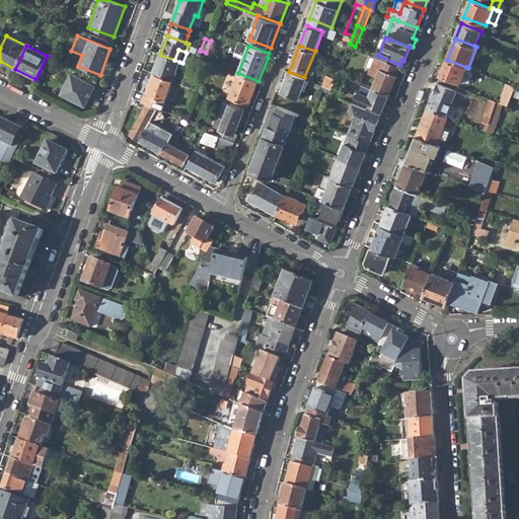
[(157,73),(170,78),(173,71),(175,72),(179,62),(174,60),(160,55),(153,72),(157,73)]
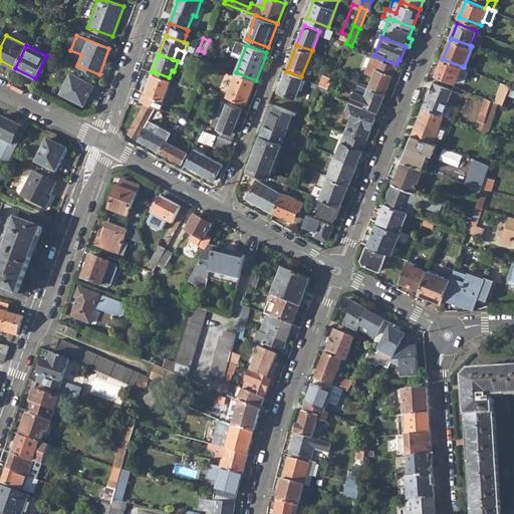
[(370,85),(387,92),(398,64),(397,64),(392,62),(375,55),(374,55),(373,54),(367,71),(374,74),(370,85)]
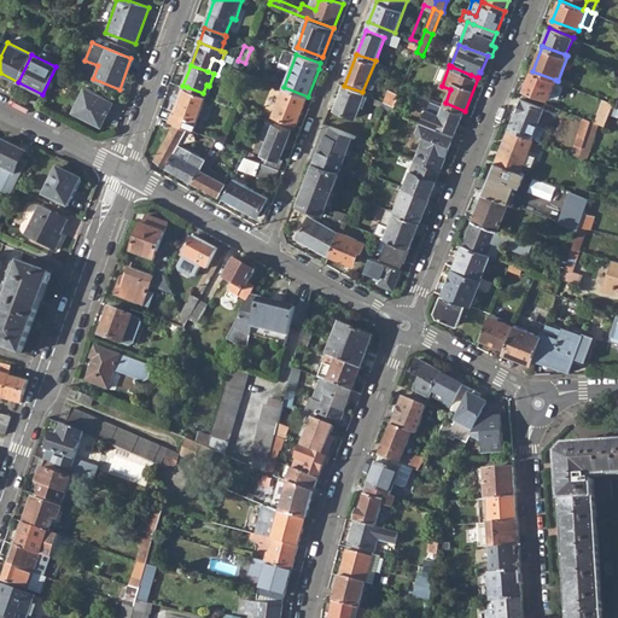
[(525,89),(549,98),(555,80),(532,71),(525,89)]
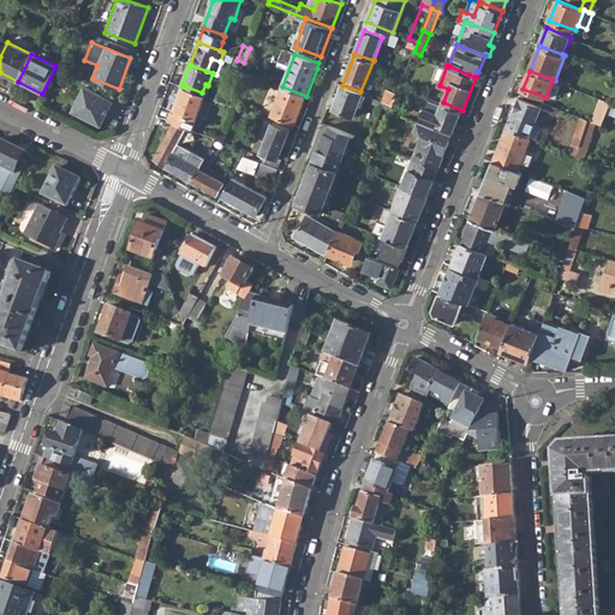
[(177,99),(168,120),(174,123),(186,127),(192,130),(206,95),(202,93),(186,87),(181,85),(177,99)]
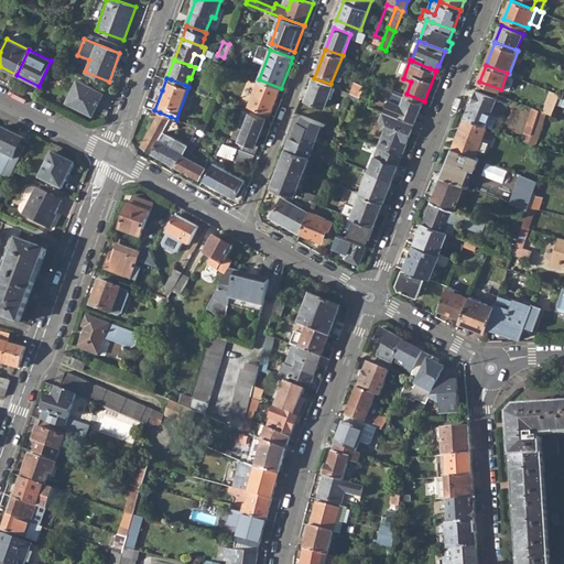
[(305,100),(326,108),(335,86),(331,84),(314,78),(305,100)]
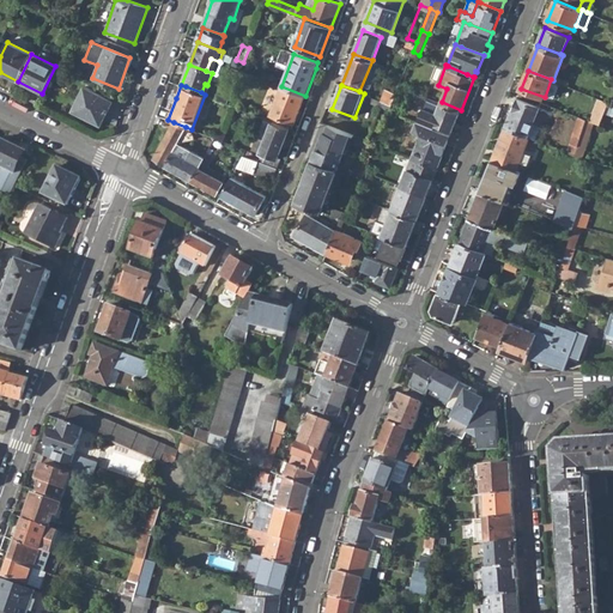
[(271,113),(295,122),(305,96),(281,86),(271,113)]
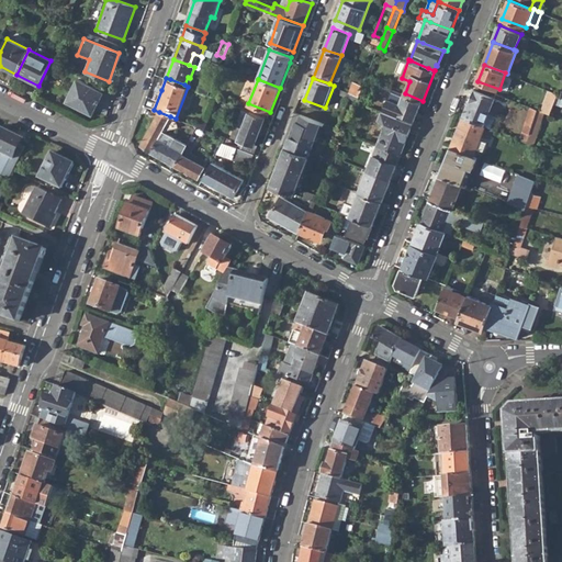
[(355,80),(350,93),(361,96),(364,83),(355,80)]
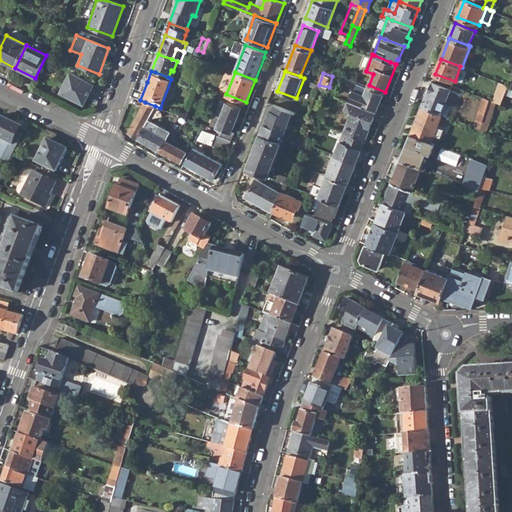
[(71,96),(85,103),(94,85),(71,74),(61,94),(70,99),(71,96)]
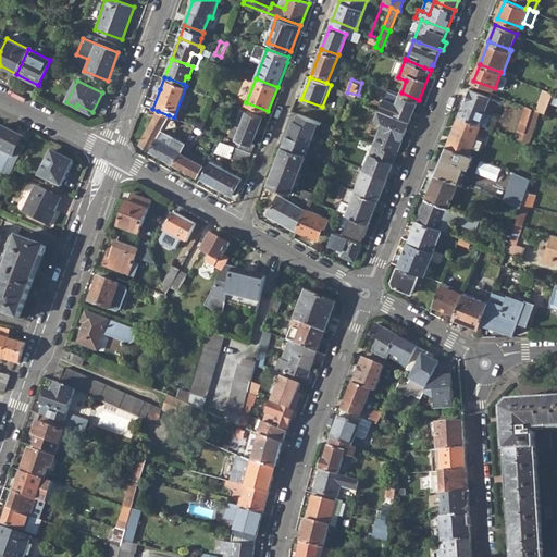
[(215,97),(186,86),(174,118),(180,119),(203,128),(215,97)]
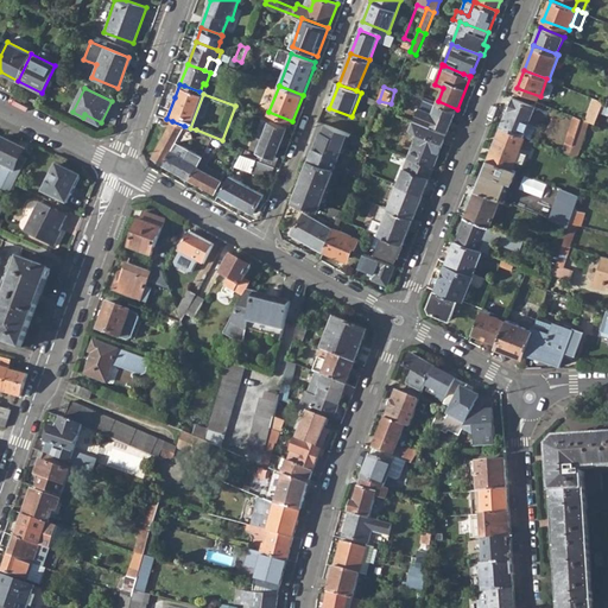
[(501,126),(524,134),(536,105),(513,96),(501,126)]
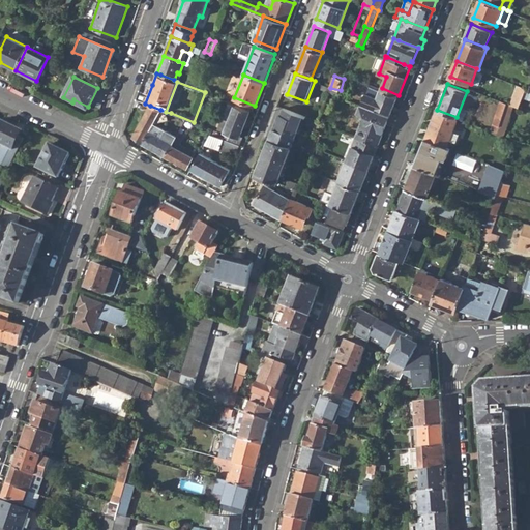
[(377,106),(392,112),(399,95),(382,88),(378,97),(381,98),(377,106)]
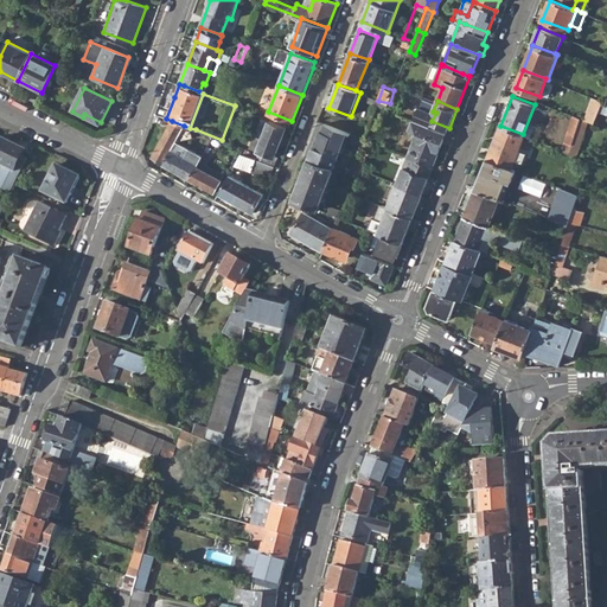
[(563,149),(572,152),(585,119),(577,115),(563,149)]
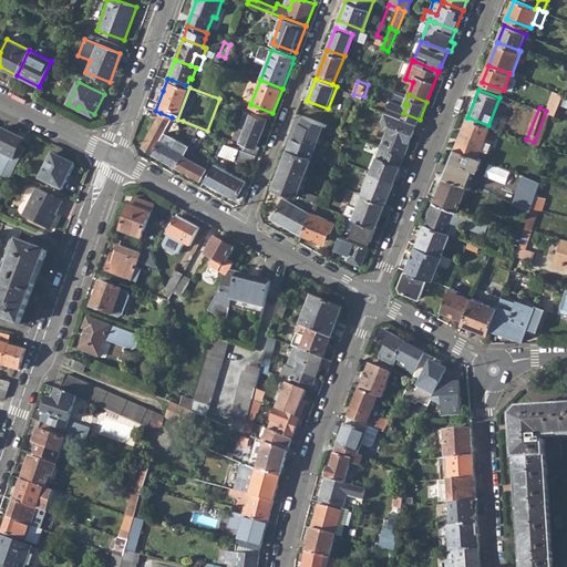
[(383,145),(406,154),(419,123),(388,111),(384,121),(391,123),(383,145)]
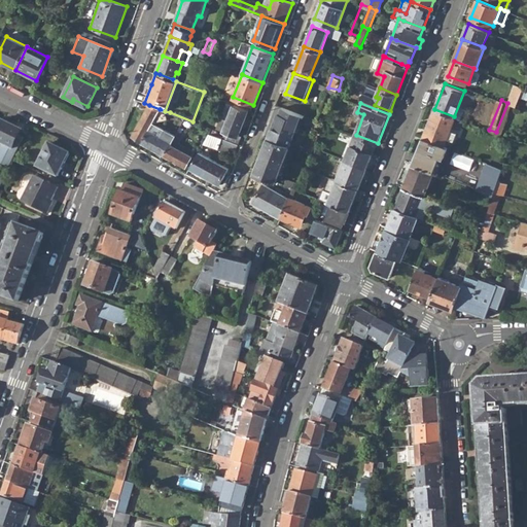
[(496,132),(503,134),(515,105),(507,103),(496,132)]
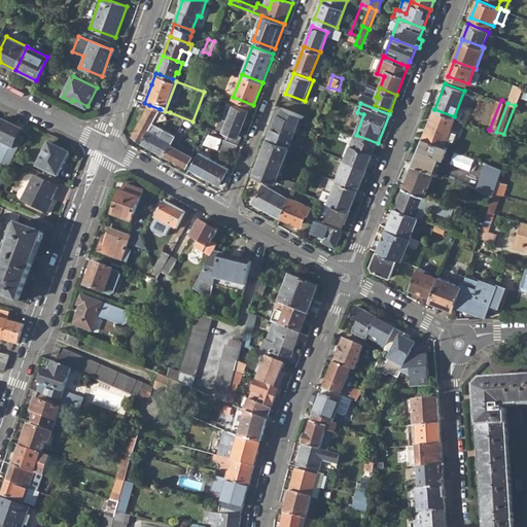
[(237,144),(238,145),(242,135),(239,134),(248,109),(236,104),(230,119),(222,116),(218,128),(225,131),(223,139),(237,144)]
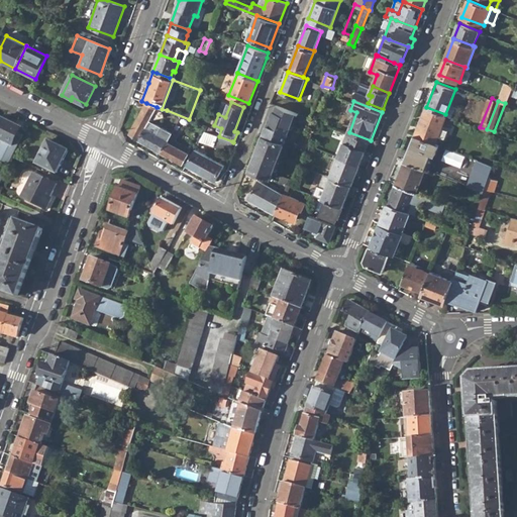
[(130,134),(139,139),(148,123),(149,120),(157,107),(146,103),(130,134)]
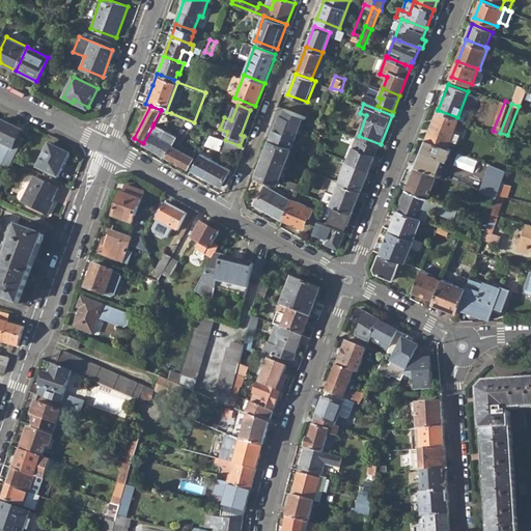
[(270,139),(291,147),(304,115),(282,107),(270,139)]
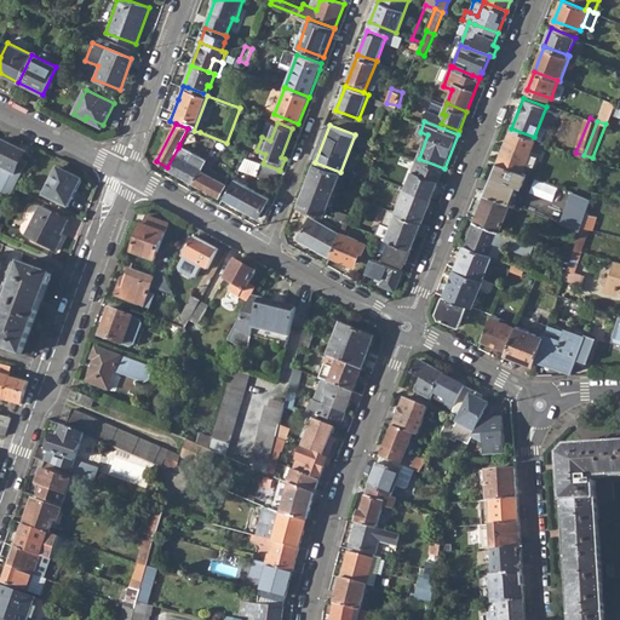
[(497,162),(523,172),(532,150),(535,138),(534,137),(511,128),(497,162)]
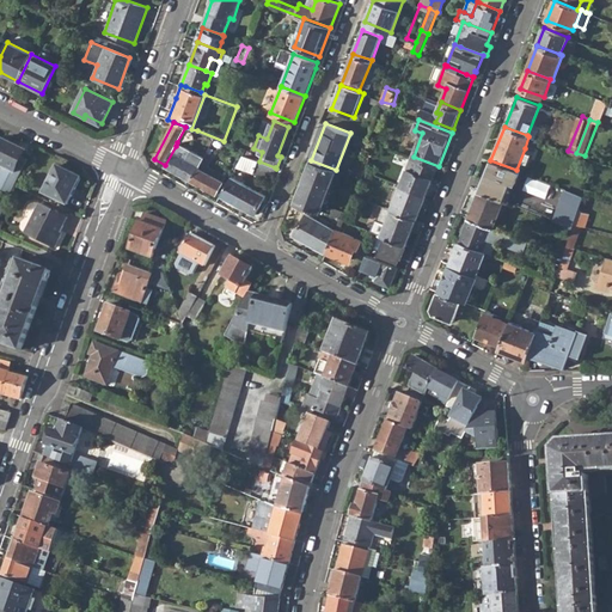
[(0,165),(5,167),(0,177),(0,218),(6,207),(0,204),(0,194),(4,196),(5,195),(11,197),(29,161),(23,159),(26,152),(1,140),(0,140),(0,165)]
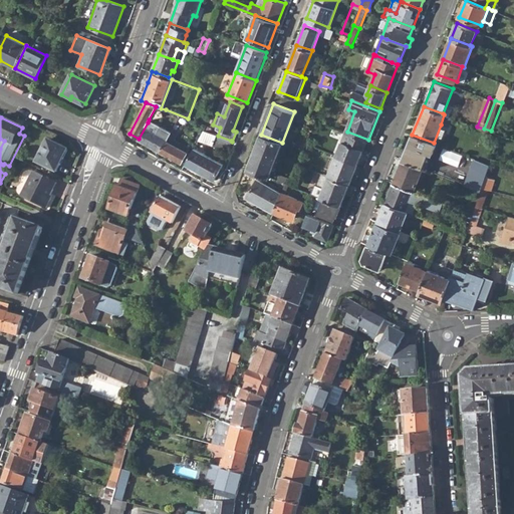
[(148,122),(160,129),(162,125),(149,119),(148,122)]
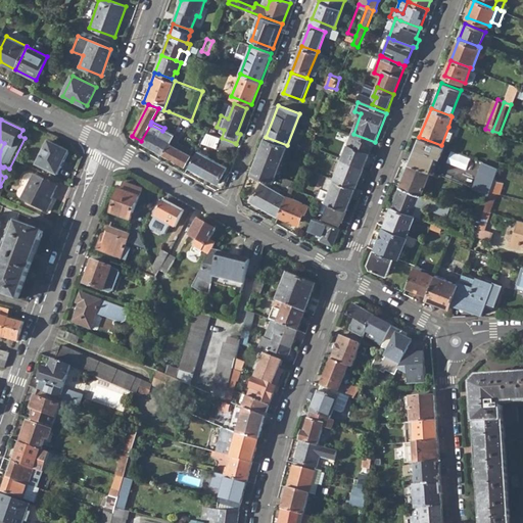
[(162,131),(150,125),(141,141),(162,153),(172,138),(174,133),(164,128),(162,131)]
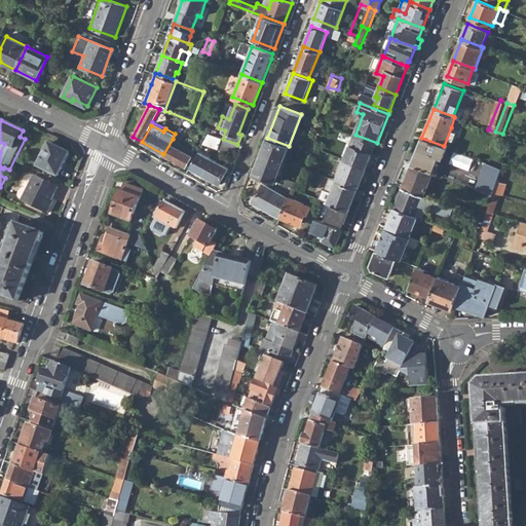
[(175,134),(173,139),(179,142),(183,134),(177,130),(175,134)]
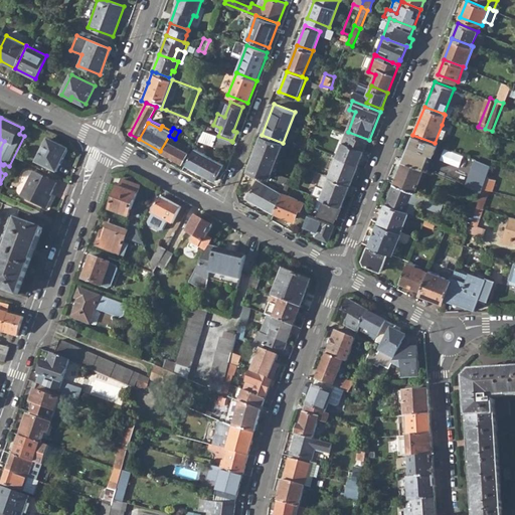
[(338,155),(359,163),(369,140),(348,132),(338,155)]
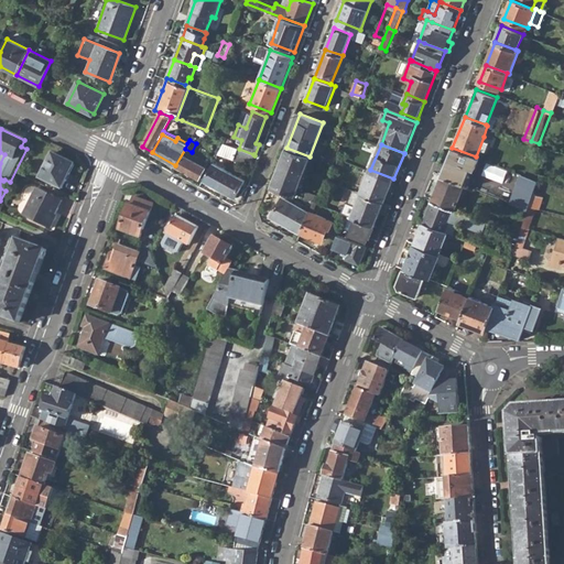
[(250,165),(253,154),(239,149),(237,148),(232,159),(250,165)]
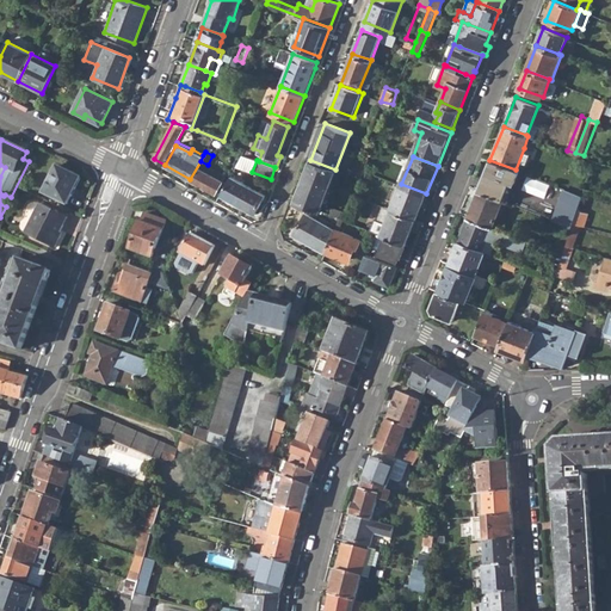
[(295,201),(320,210),(335,170),(310,160),(295,201)]
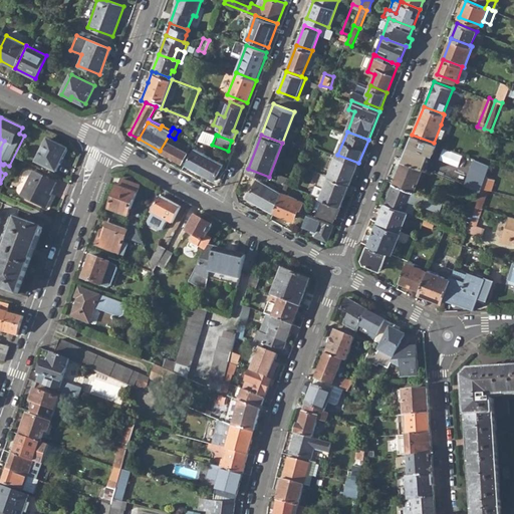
[(403,160),(424,168),(429,154),(432,155),(437,144),(434,143),(412,135),(403,160)]
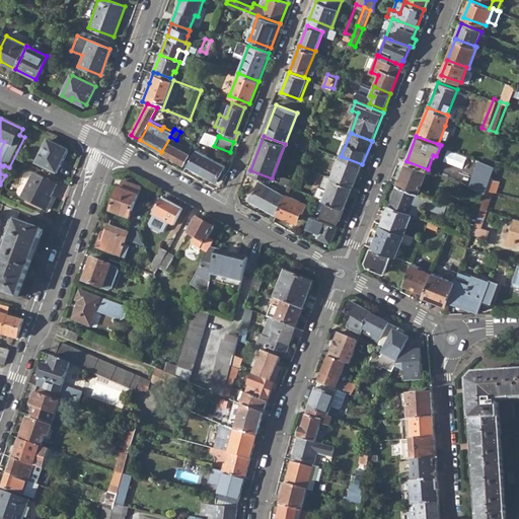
[(187,146),(176,140),(170,137),(161,152),(184,164),(190,153),(183,150),(187,146)]
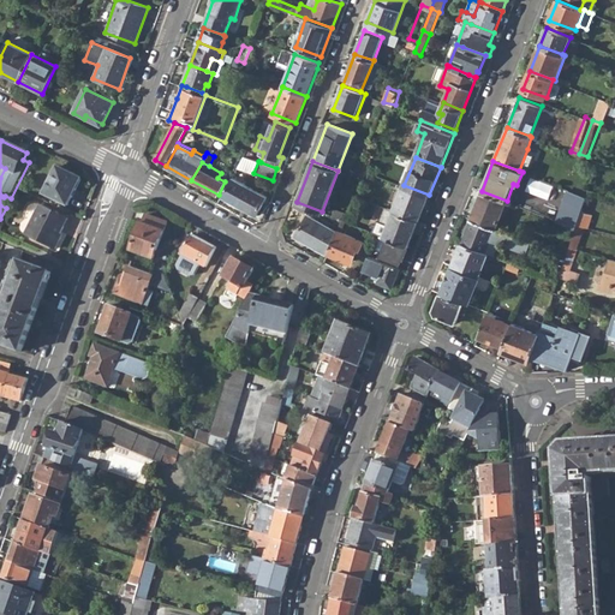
[(43,195),(67,207),(81,180),(57,168),(43,195)]
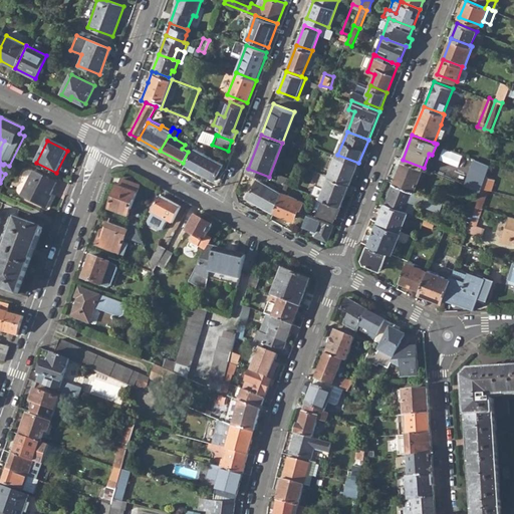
[(185,164),(215,180),(223,165),(194,148),(185,164)]
